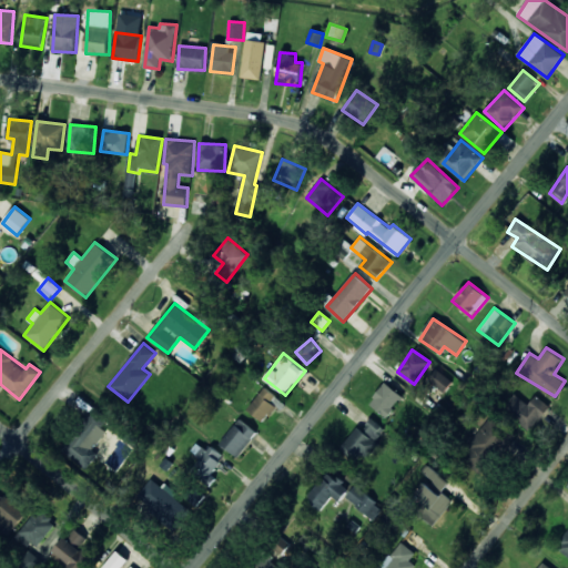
[(452,379),(434,369),(427,382),(445,392),(452,379)]
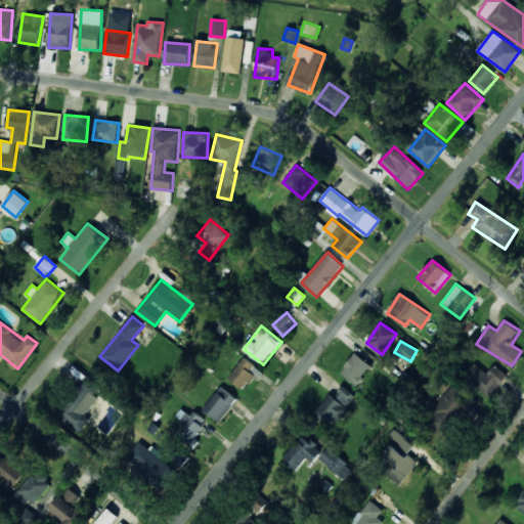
[(341,372),(356,385),(372,366),(356,353),(341,372)]
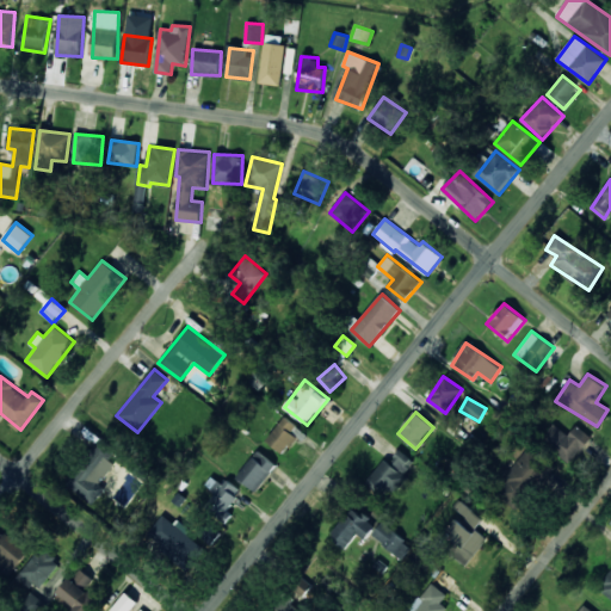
[(285,454),(302,430),(284,417),(266,440),(285,454)]
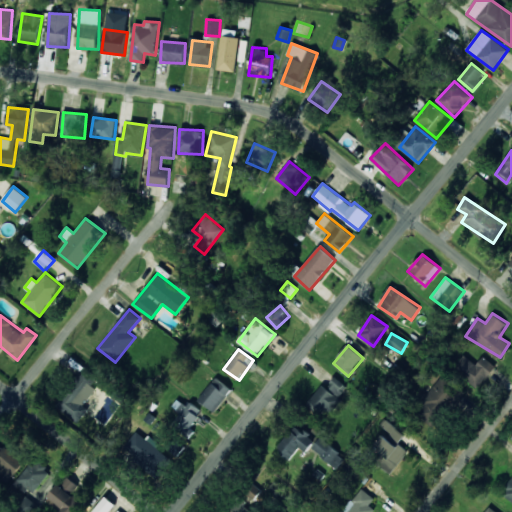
[(482,356),(477,364),(464,356),(454,371),(479,388),(495,365),(482,356)]
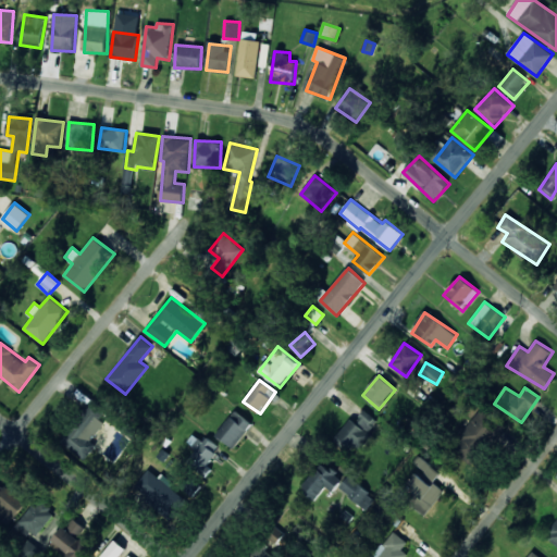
[(108,410),(95,399),(59,438),(83,460),(97,445),(90,440),(106,423),(100,419),(108,410)]
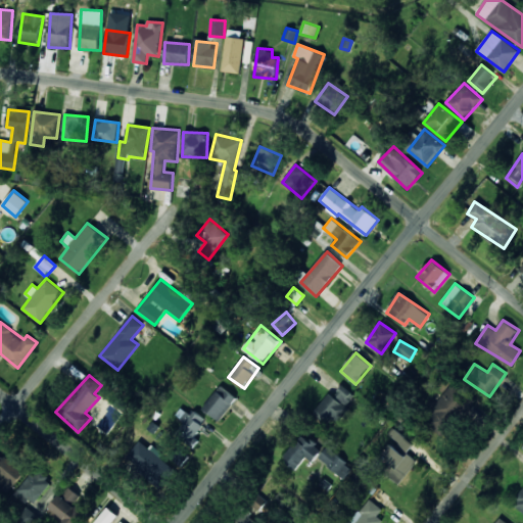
[(472,395),(452,382),(424,422),(443,436),(472,395)]
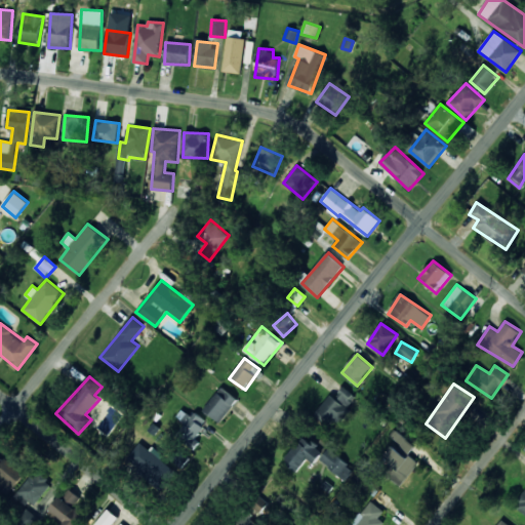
[(337,426),(358,397),(342,386),(334,398),(330,395),(318,411),(337,426)]
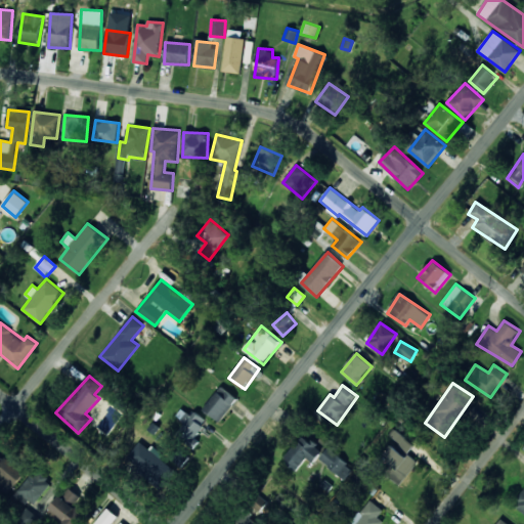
[(203,408),(219,422),(237,399),(221,386),(203,408)]
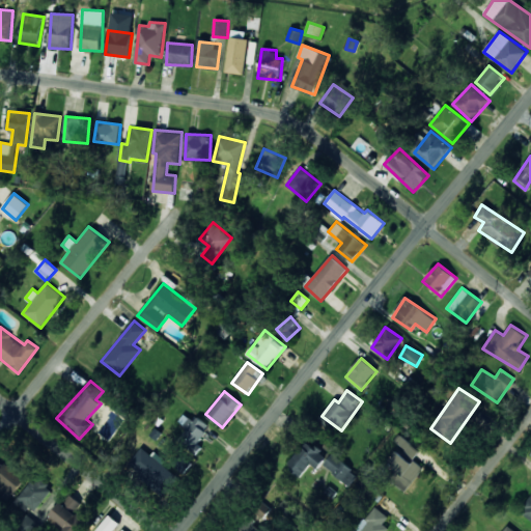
[(200,447),(196,443),(210,427),(195,414),(176,435),(196,452),(200,447)]
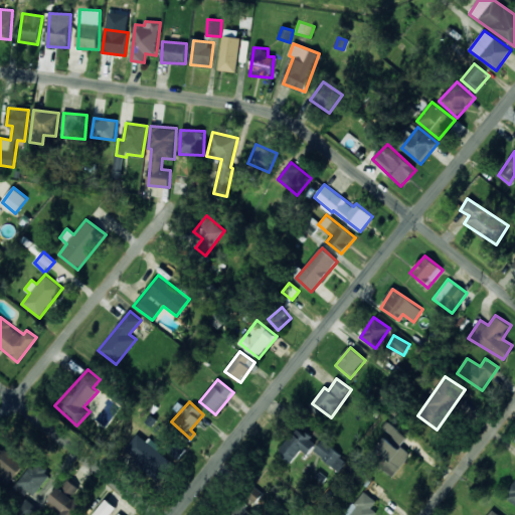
[(394,475),(410,454),(400,446),(407,438),(390,423),(366,453),(394,475)]
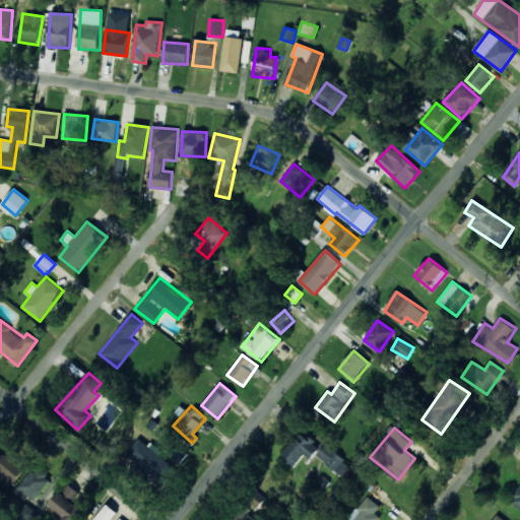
[(281,457),(295,466),(304,454),(311,459),(321,445),(300,431),(281,457)]
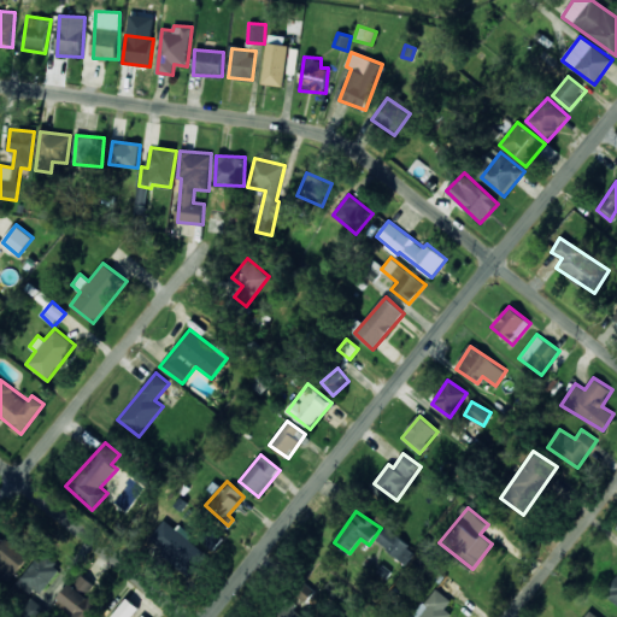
[(165,519),(150,542),(187,568),(203,546),(165,519)]
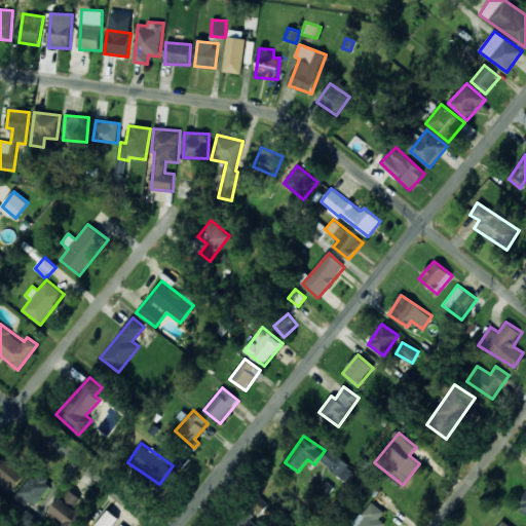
[(321,459),(344,482),(354,471),(331,448),(321,459)]
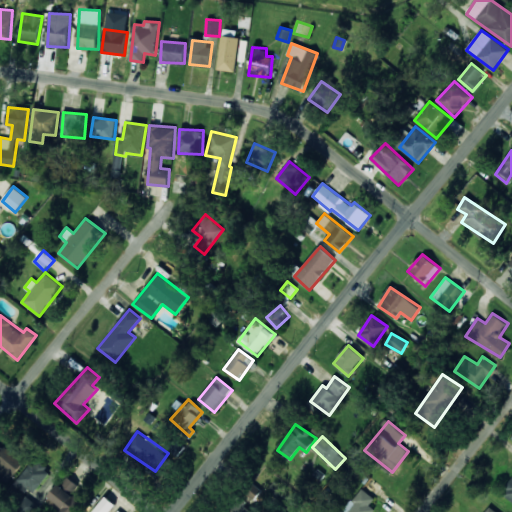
[(0,466),(1,468),(0,469),(0,475),(7,481),(23,461),(4,446),(0,451),(0,466)]
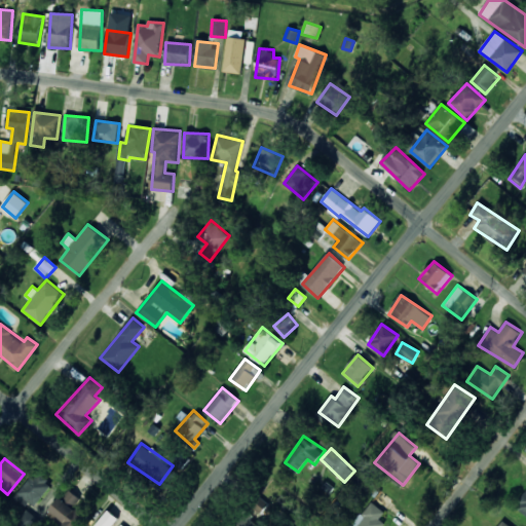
[(22,511),(29,501),(34,505),(51,484),(36,471),(10,501),(22,511)]
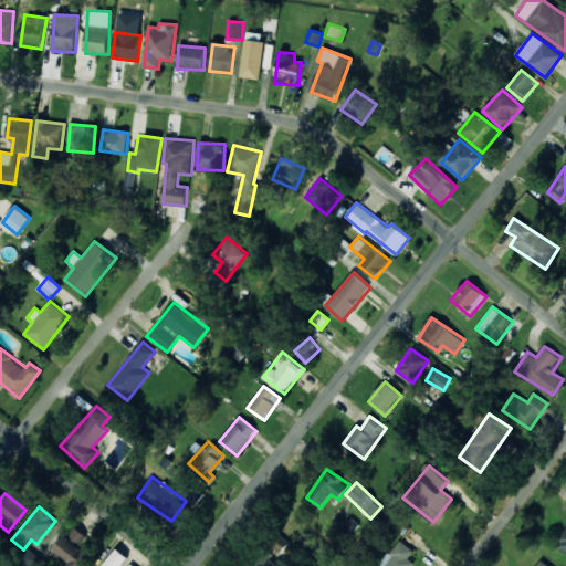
[(84,565),(94,554),(82,544),(87,536),(72,525),(50,554),(64,565),(63,565),(84,565)]
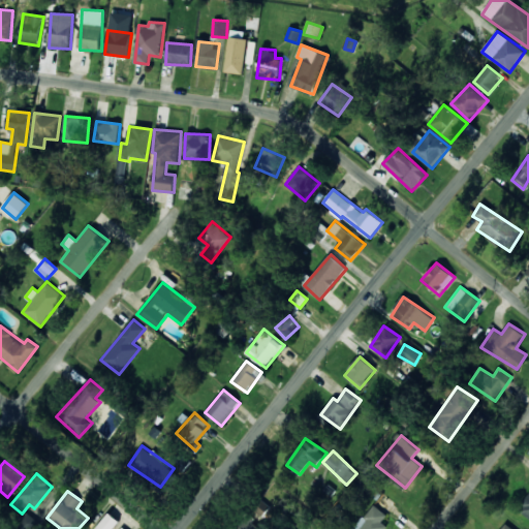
[(528,494),(518,509),(528,517),(528,494)]
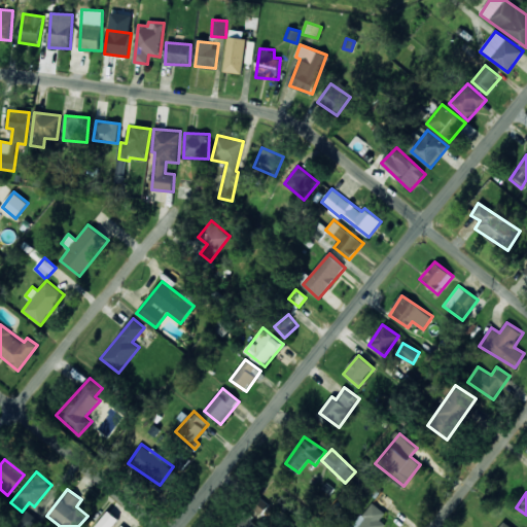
[(386,513),(372,502),(353,526),(384,526),(387,525),(381,520),(386,513)]
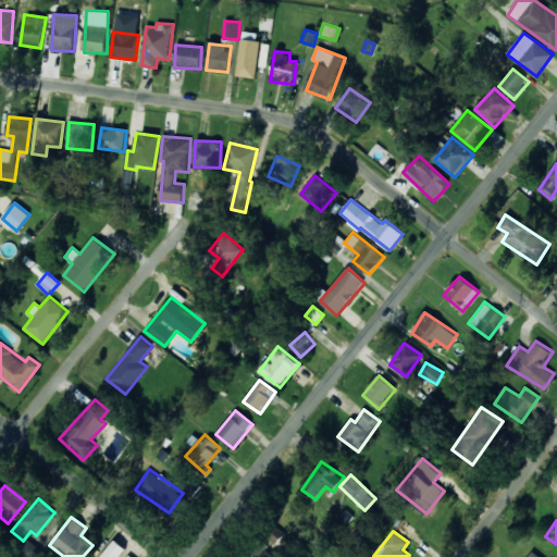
[(19,556),(33,556),(39,548),(27,540),(15,555),(19,556)]
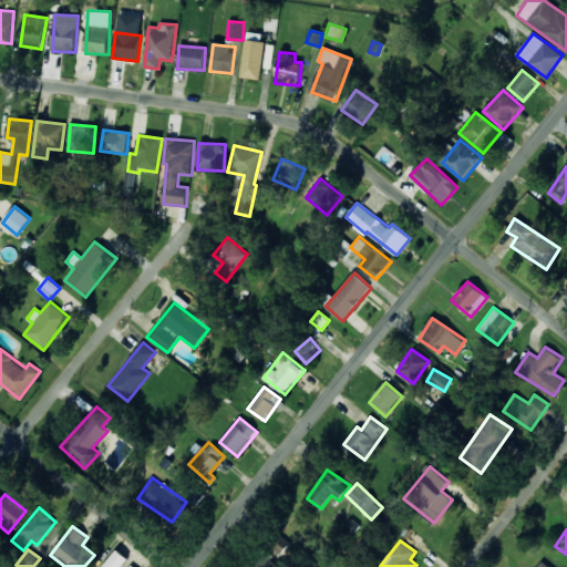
[(102,566),(121,566),(129,559),(117,549),(102,566)]
